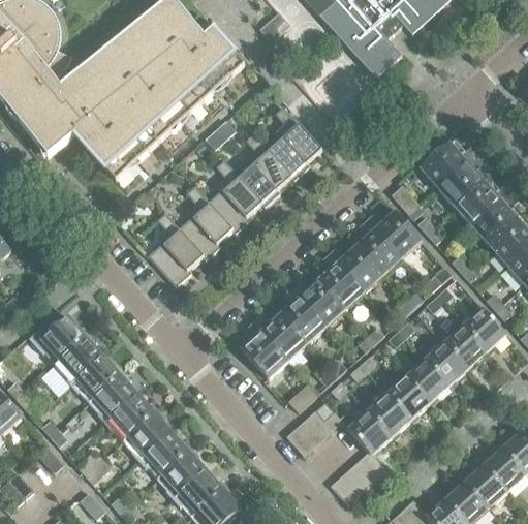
[(0,97),(48,157),(74,134),(116,180),(244,64),(213,30),(205,37),(174,0),(167,0),(70,79),(64,70),(66,67),(68,64),(70,61),(71,57),(55,50),(56,45),(57,41),(58,37),(57,33),(57,29),(56,25),(55,21),(53,18),(51,13),(48,10),(44,7),(41,5),(34,1),(32,0),(9,0),(0,0),(0,97)]
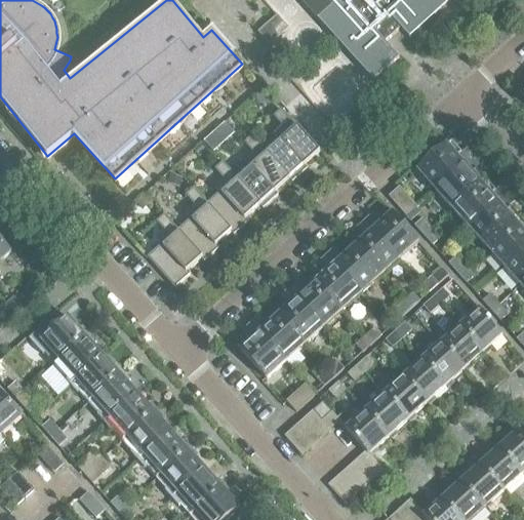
[(409,35),(447,0),(303,0),(309,6),(317,16),(373,79),(399,55),(385,39),(400,25),(409,35)]
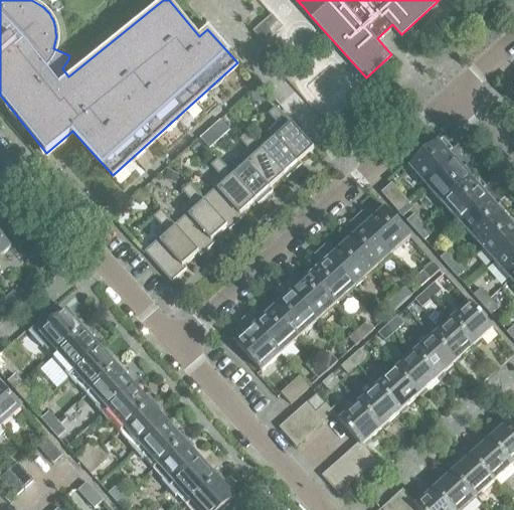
[(252,28),(264,41),(282,24),(271,12),(252,28)]
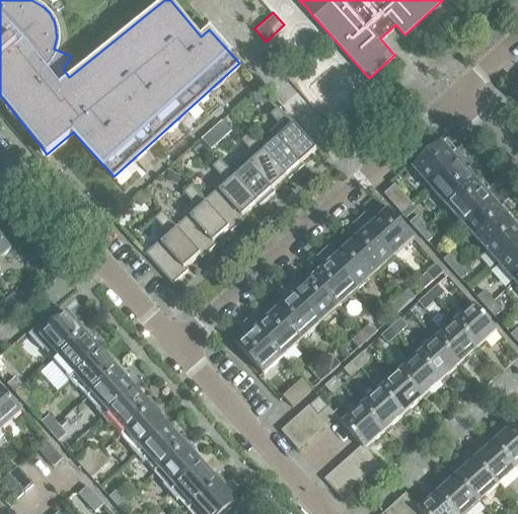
[(265,88),(251,88),(251,97),(265,97),(265,88)]
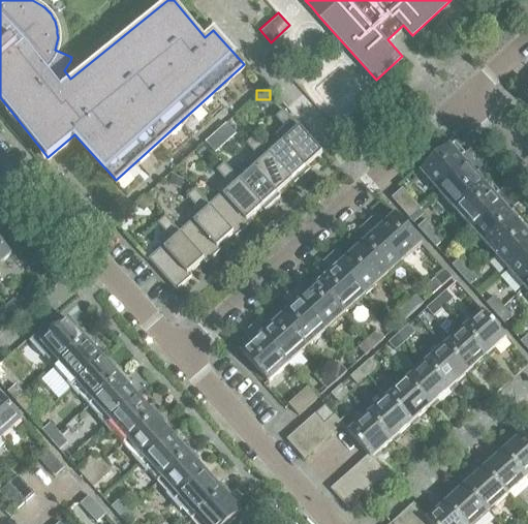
[(280,136),(267,149),(266,150),(290,178),(289,178),(292,182),(308,167),(305,164),(320,150),(282,108),(276,114),(284,123),(276,131),(280,136)]
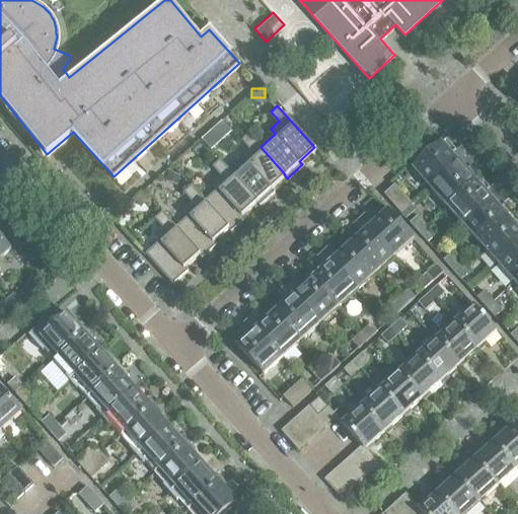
[(246,161),(234,172),(232,173),(256,200),(255,201),(259,204),(273,191),(270,188),(284,174),(285,174),(261,147),(262,146),(242,124),(234,131),(241,138),(250,147),(241,155),(246,161)]
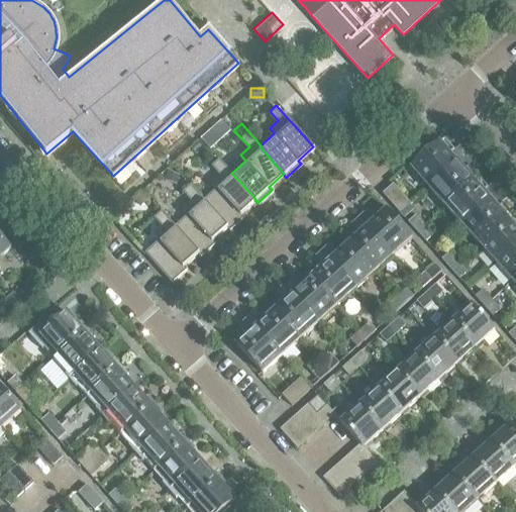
[(208,128),(200,135),(209,145),(216,137),(208,128)]
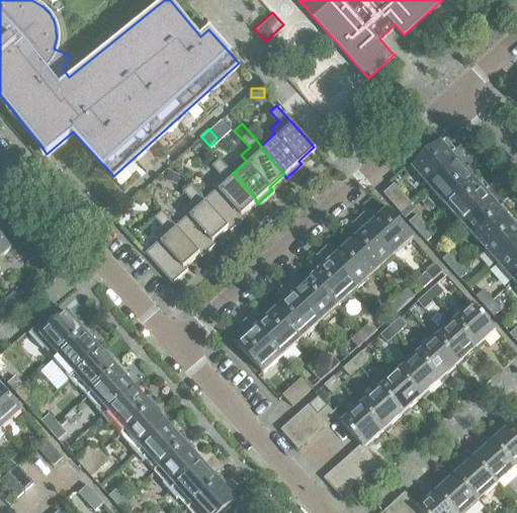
[(413,165),(430,185),(466,152),(462,148),(458,152),(445,137),(413,165)]
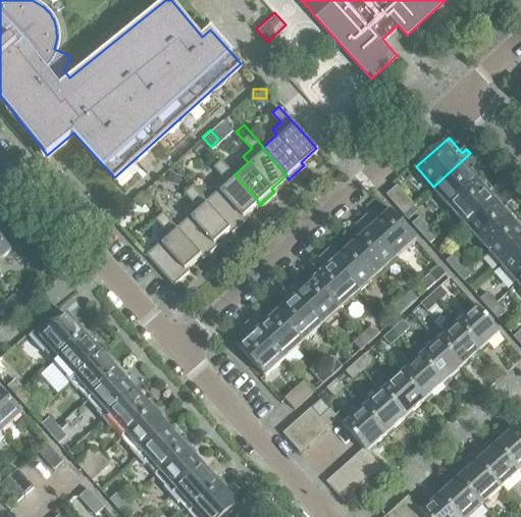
[(433,187),(450,204),(482,175),(469,161),(474,157),(470,153),(433,187)]
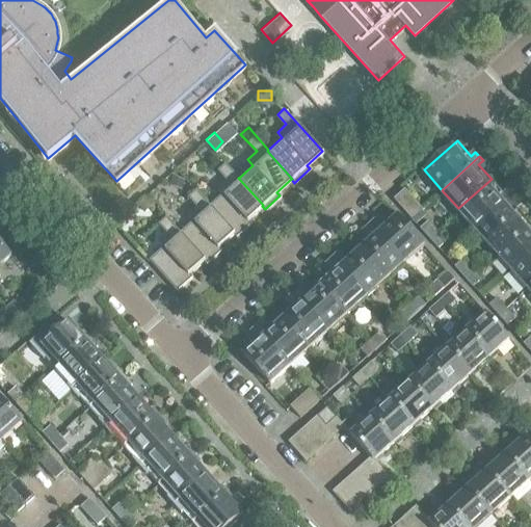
[(223,192),(210,204),(209,205),(234,232),(233,233),(236,236),(251,221),(248,218),(262,206),(263,205),(238,178),(240,177),(226,161),(218,168),(228,179),(218,186),(223,192)]
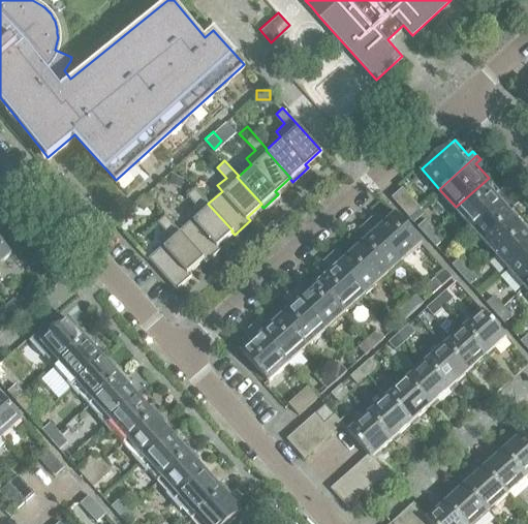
[(181,185),(184,176),(172,172),(168,181),(181,185)]
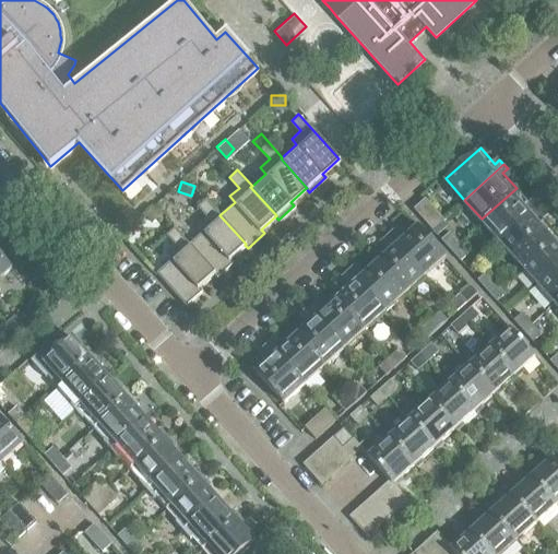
[(482,219),(499,238),(539,203),(535,200),(531,204),(517,188),(482,219)]
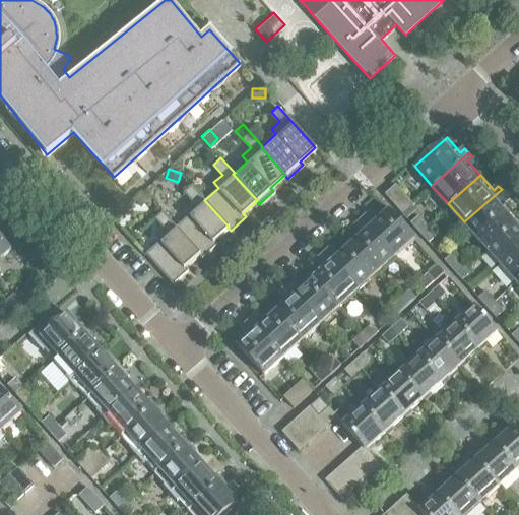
[(385,192),(402,211),(413,202),(395,182),(385,192)]
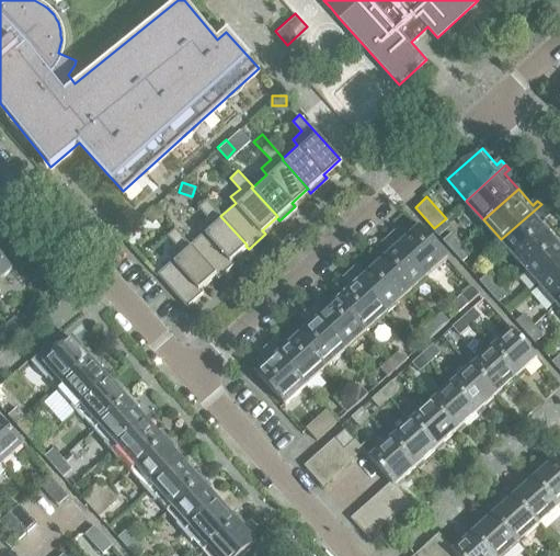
[(204,230),(190,244),(189,245),(215,273),(214,274),(216,278),(232,263),(230,260),(246,246),(247,245),(220,216),(221,215),(207,199),(198,206),(208,216),(198,225),(204,230)]
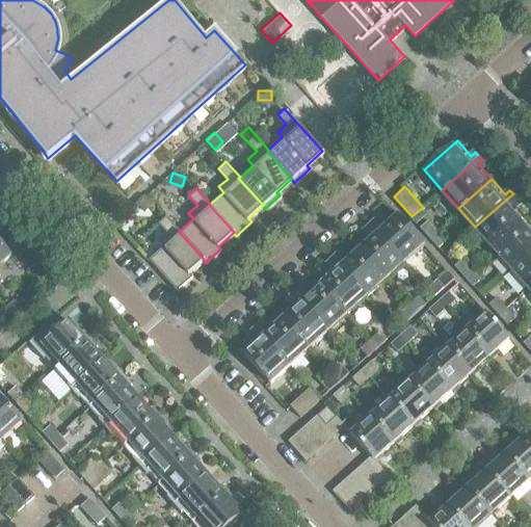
[(475,227),(493,247),(526,217),(512,202),(516,199),(513,193),(475,227)]
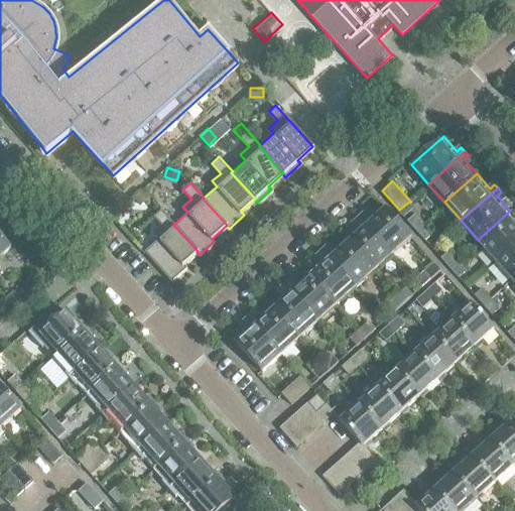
[(135,196),(141,203),(149,196),(143,188),(135,196)]
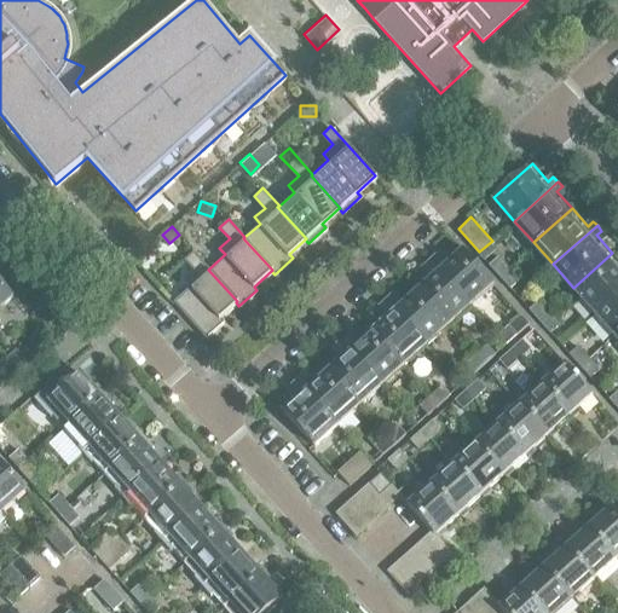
[(437,255),(432,259),(472,304),(495,283),(458,243),(440,260),(437,255)]
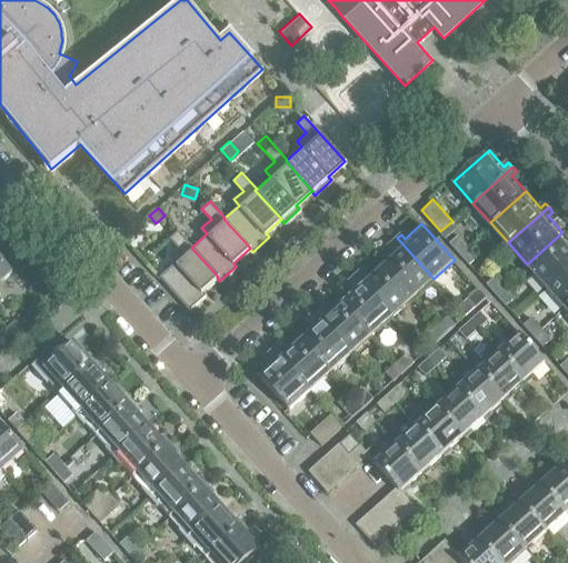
[(191,248),(192,247),(178,230),(170,238),(179,248),(169,257),(175,262),(159,277),(188,310),(205,294),(201,291),(217,278),(218,277),(191,248)]
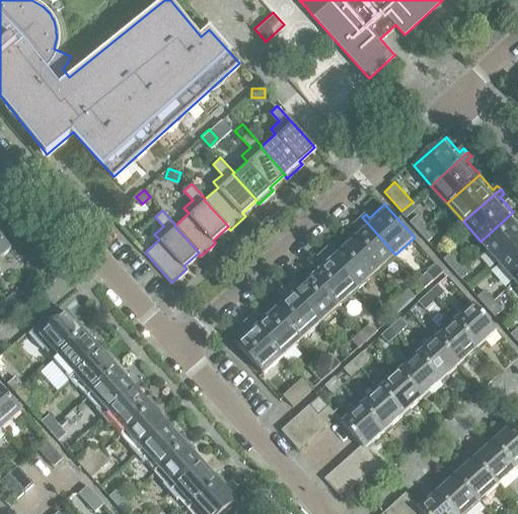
[(481,241),(498,260),(517,241),(517,217),(513,212),(481,241)]
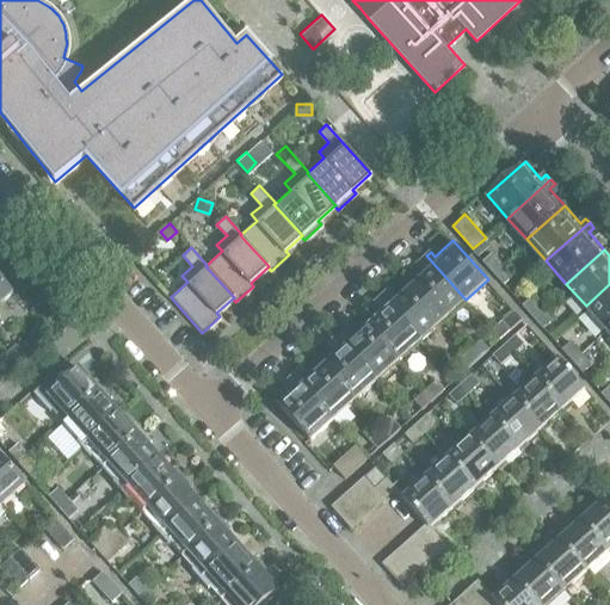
[(482,259),(492,270),(501,261),(492,251),(482,259)]
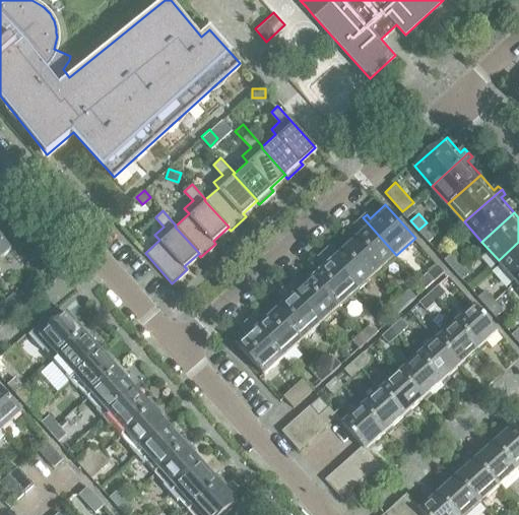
[(362,226),(347,239),(377,272),(396,255),(363,217),(359,221),(362,226)]
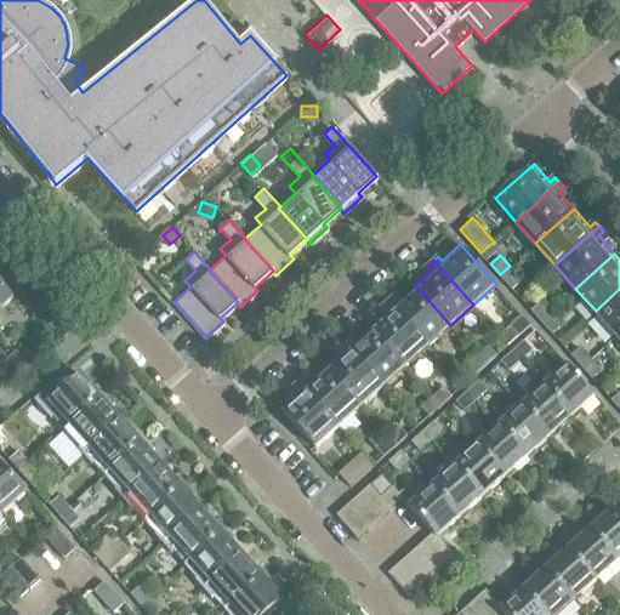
[(510,266),(500,274),(511,286),(521,278),(510,266)]
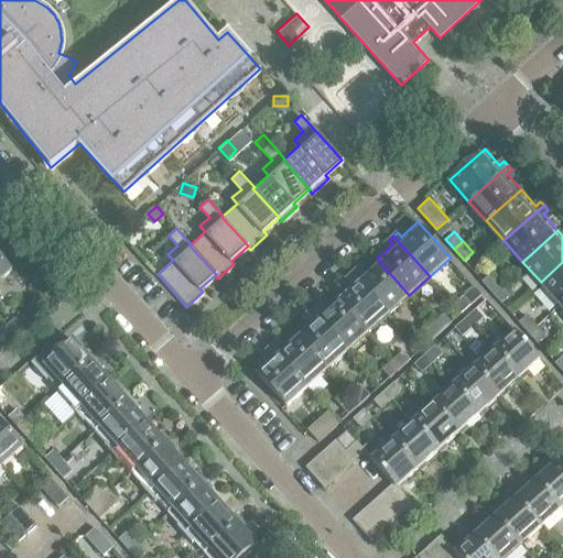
[(0,280),(11,270),(0,256),(0,280)]
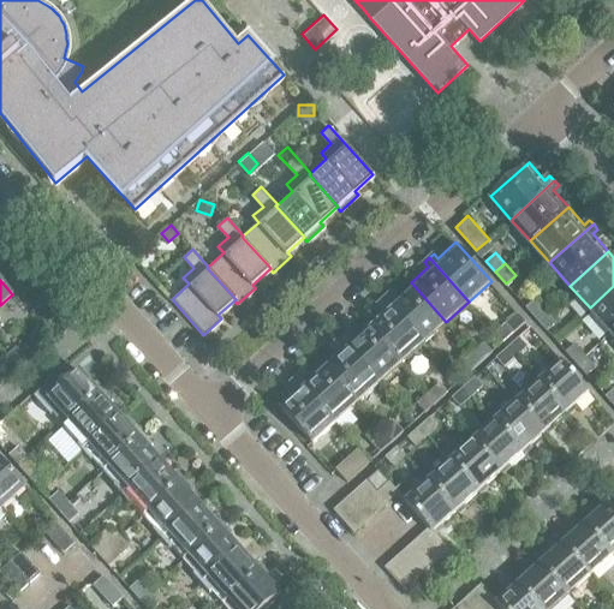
[(389,293),(383,298),(423,341),(446,322),(411,282),(393,298),(389,293)]
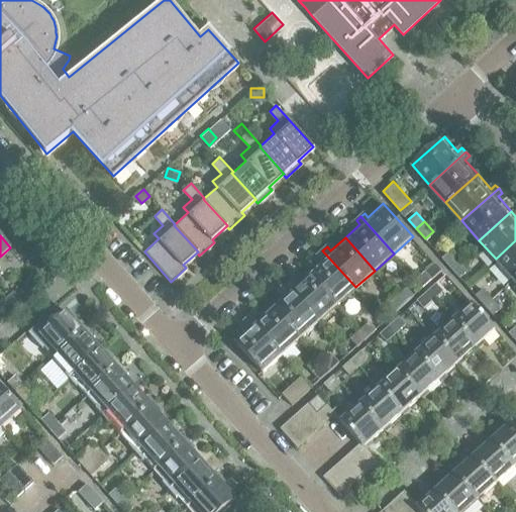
[(515,240),(496,259),(512,278),(515,274),(515,240)]
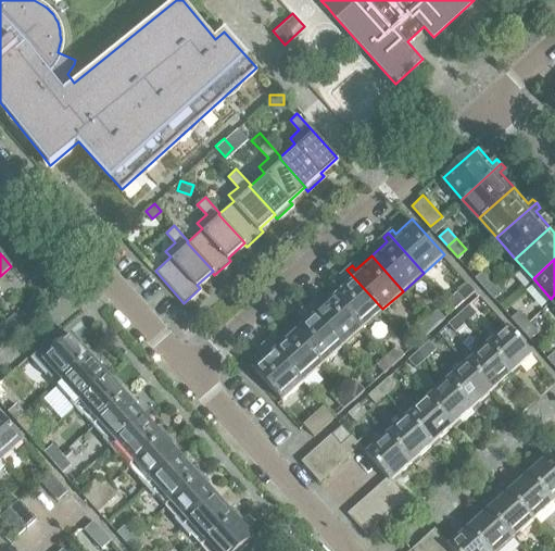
[(475,276),(483,286),(492,278),(483,268),(475,276)]
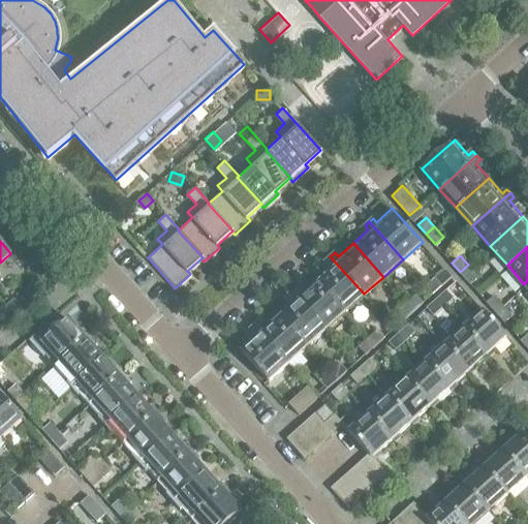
[(330,264),(314,278),(345,311),(364,294),(330,256),(325,259),(330,264)]
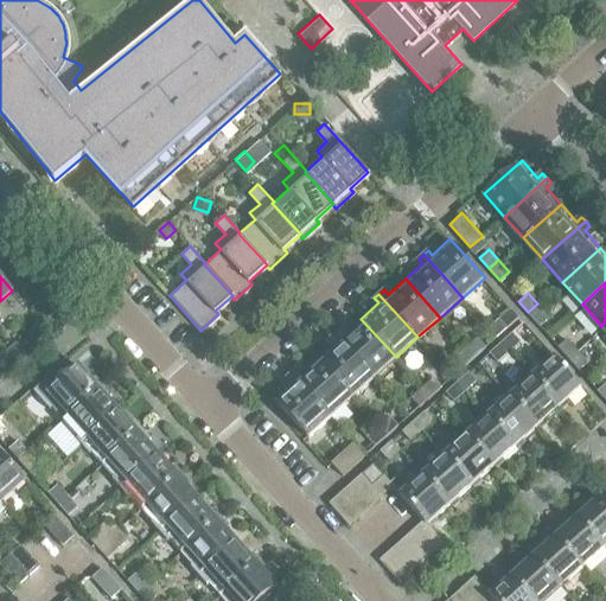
[(537,304),(528,312),(538,324),(548,315),(537,304)]
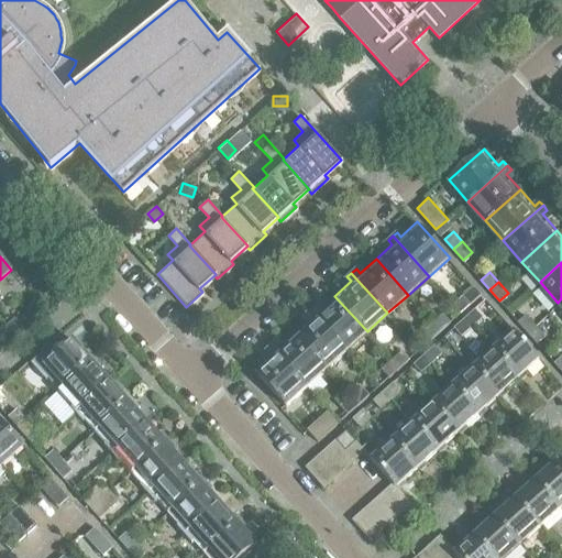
[(462,294),(470,302),(481,292),(473,284),(462,294)]
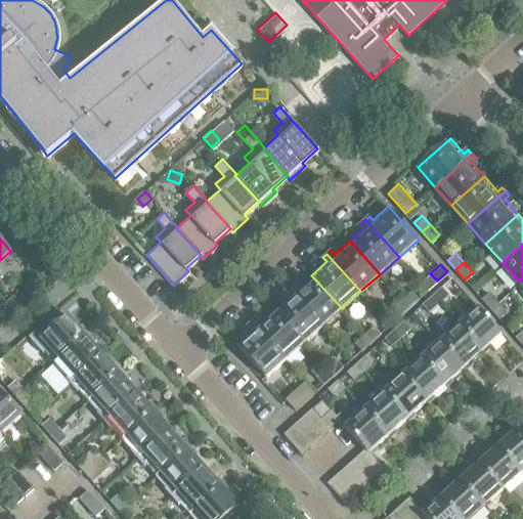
[(294,284),(289,288),(322,326),(342,308),(311,275),(297,288),(294,284)]
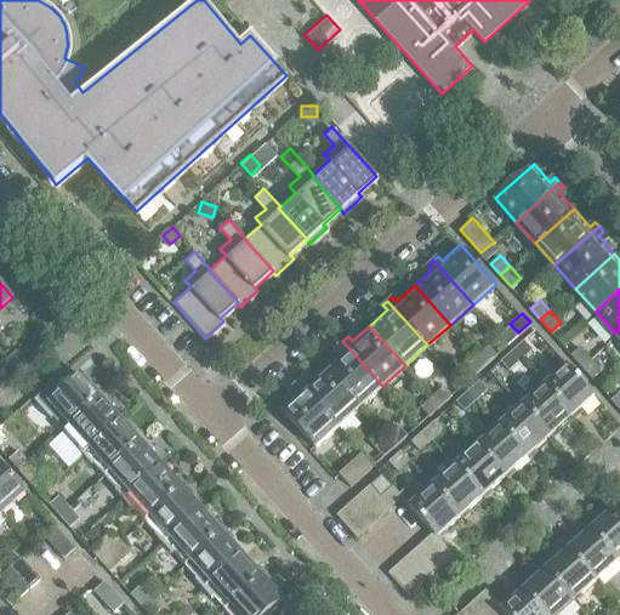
[(524,337),(513,348),(521,357),(533,347),(524,337)]
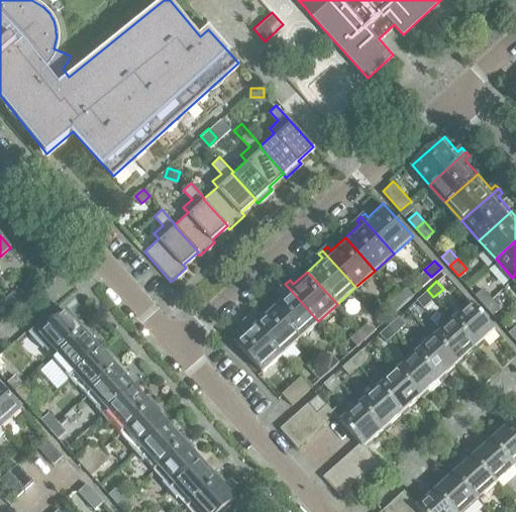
[(286,291),(270,304),(300,337),(318,321),(285,284),(282,287),(286,291)]
